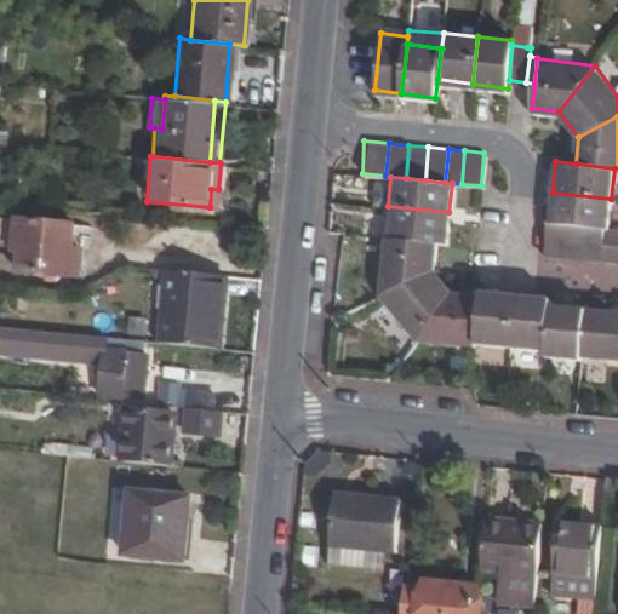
[(553,193),(550,224),(566,227),(587,229),(605,230),(608,231),(611,199),(553,193)]
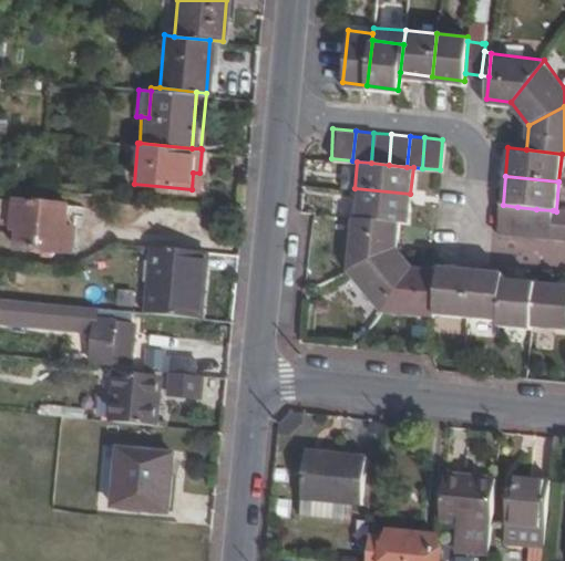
[(410,194),(355,188),(351,215),(398,220),(408,220),(410,194)]
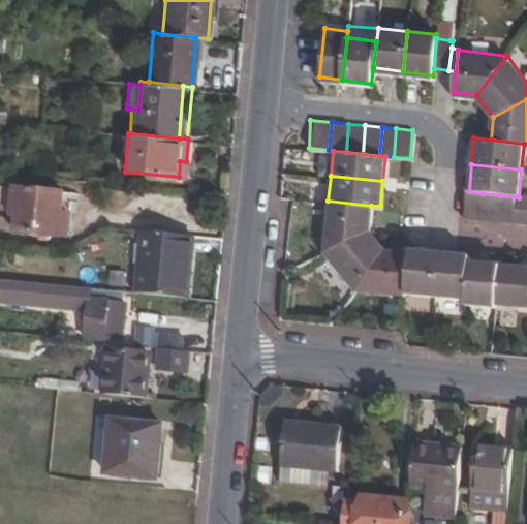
[(48,230),(64,233),(66,209),(58,209),(59,187),(16,184),(10,226),(34,229),(34,236),(47,237),(48,230)]
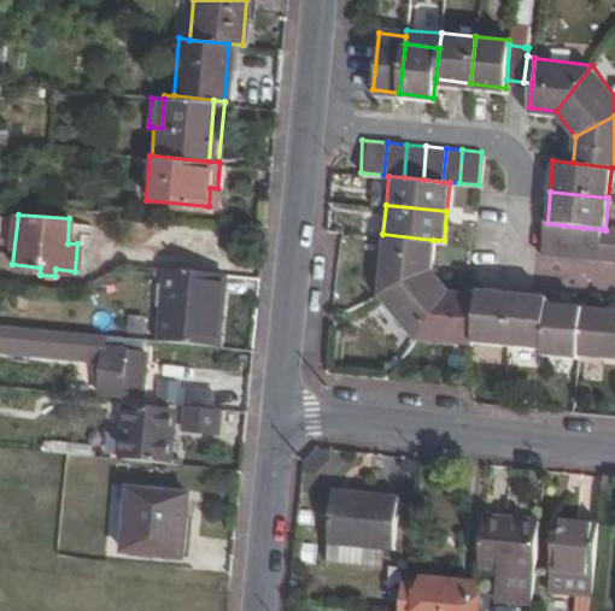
[(376,291),(431,268),(433,240),(382,234),(380,234),(374,292),(376,291)]
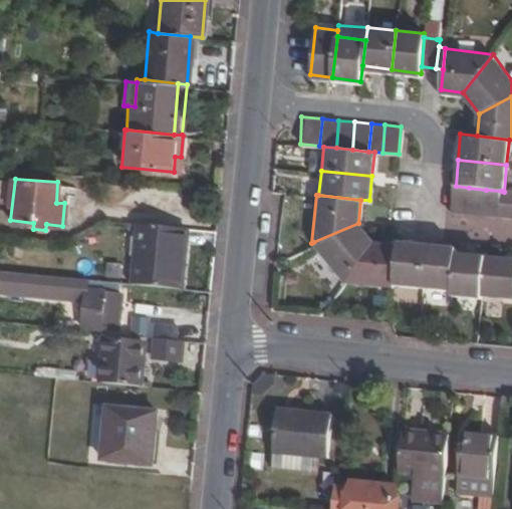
[(132,281),(180,286),(184,254),(178,253),(179,226),(138,222),(132,281)]
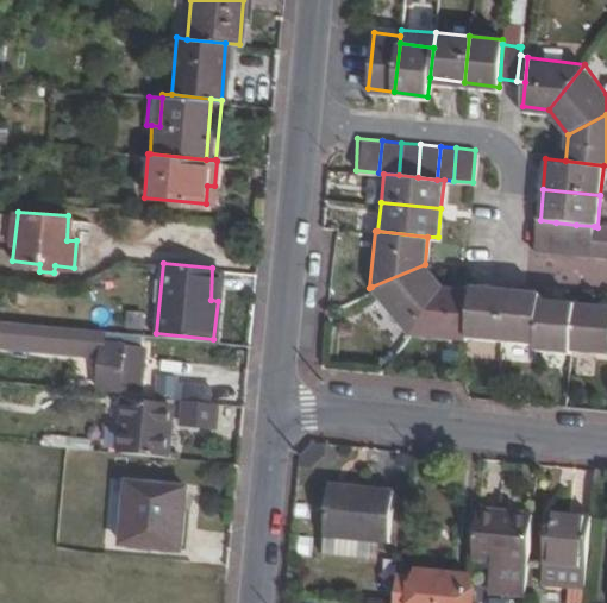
[(406,331),(439,283),(425,264),(371,287),(405,333),(406,331)]
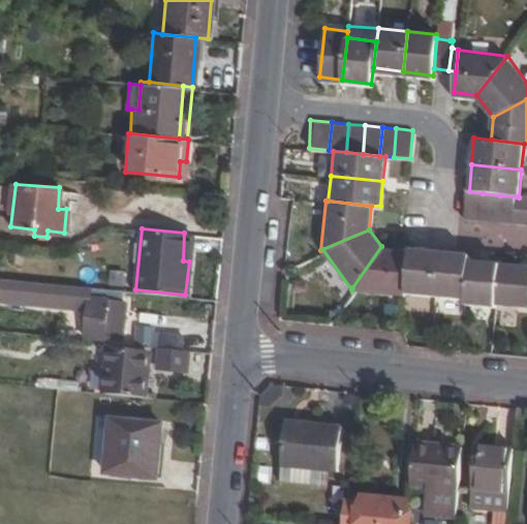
[(189,262),(191,233),(184,233),(183,260),(189,262)]
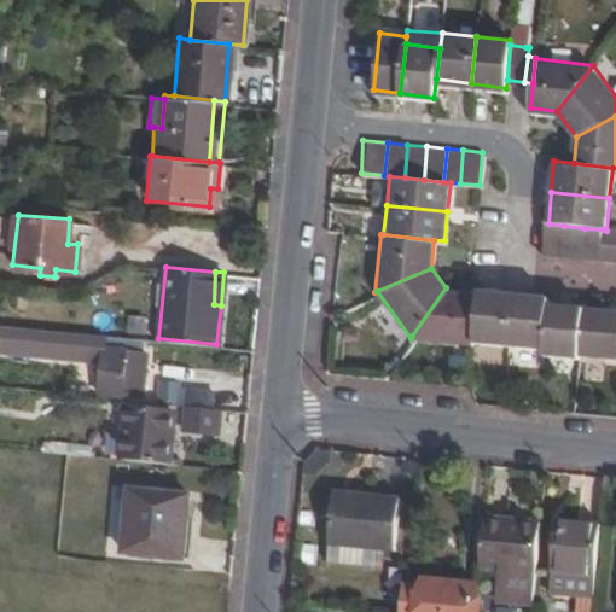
[(470,341),(476,291),(446,287),(412,336),(470,344),(470,341)]
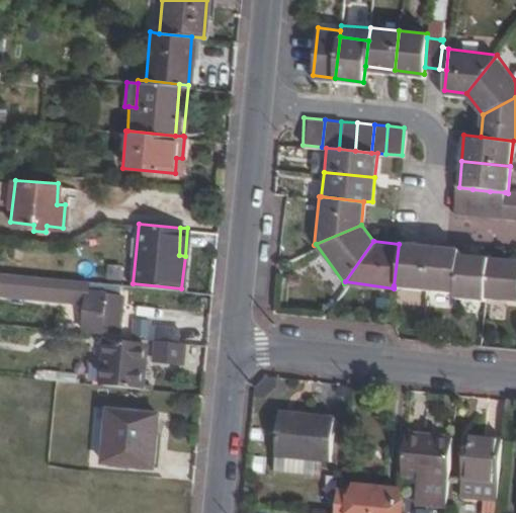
[(394,285),(424,288),(428,246),(399,244),(394,285)]
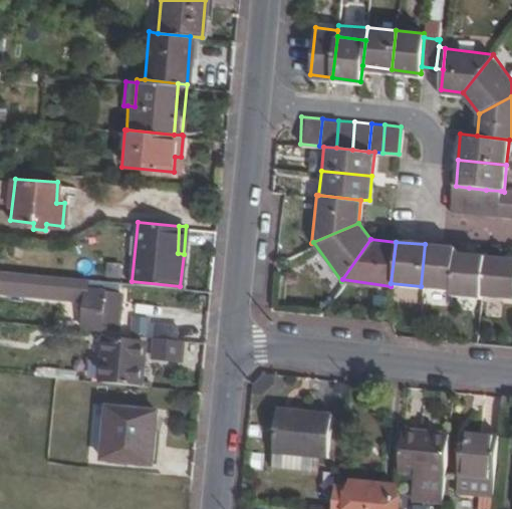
[(425,244),(421,286),(452,290),(455,253),(455,247),(425,244)]
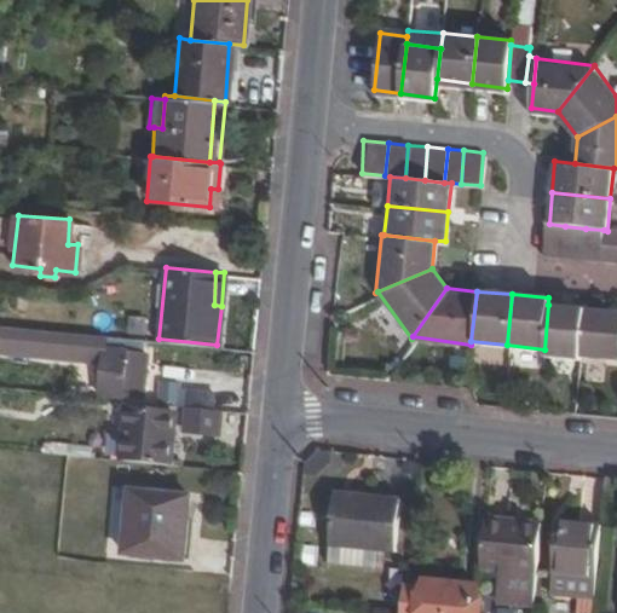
[(543,352),(580,357),(580,354),(583,307),(548,305),(545,350),(543,352)]
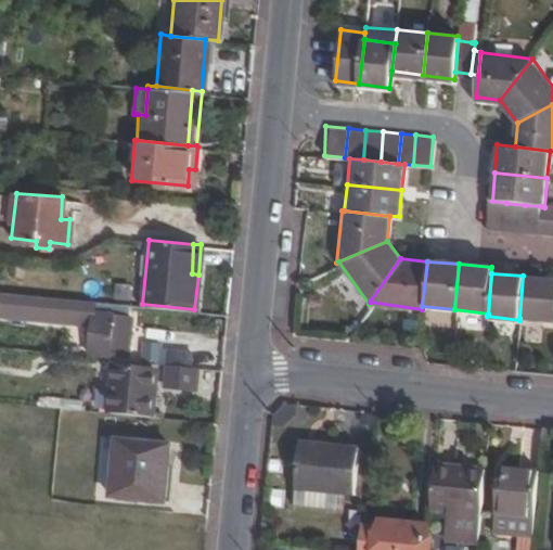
[(552,321),(552,279),(523,276),(519,318),(552,321)]
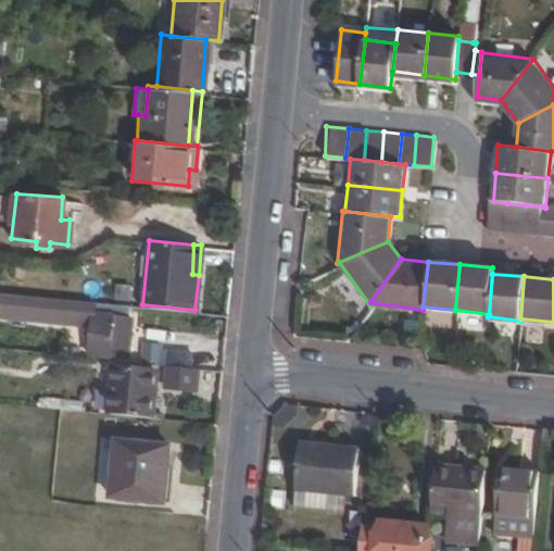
[(59,297),(0,289),(0,312),(58,318),(59,297)]
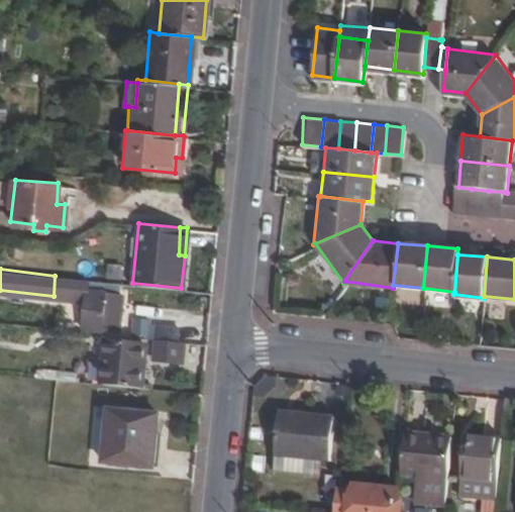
[(84,288),(80,328),(100,330),(100,328),(117,329),(120,292),(84,288)]
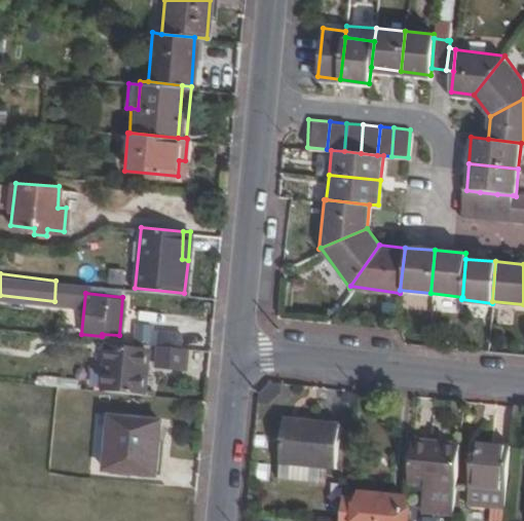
[(194,365),(195,346),(161,342),(160,360),(194,365)]
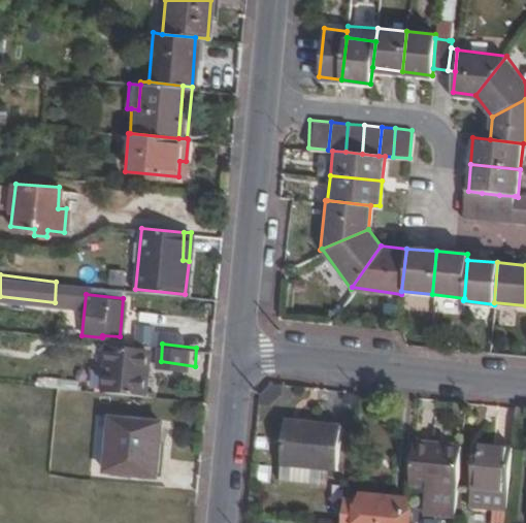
[(102,389),(141,393),(145,350),(106,347),(102,389)]
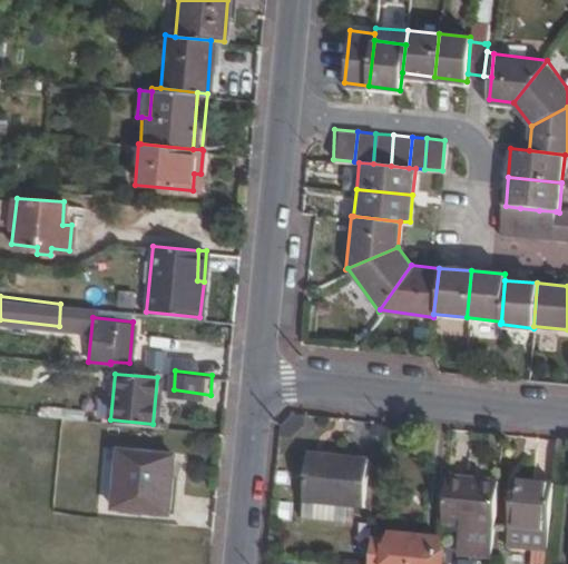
[(344,502),(359,503),(363,454),(302,447),(297,496),(344,502)]
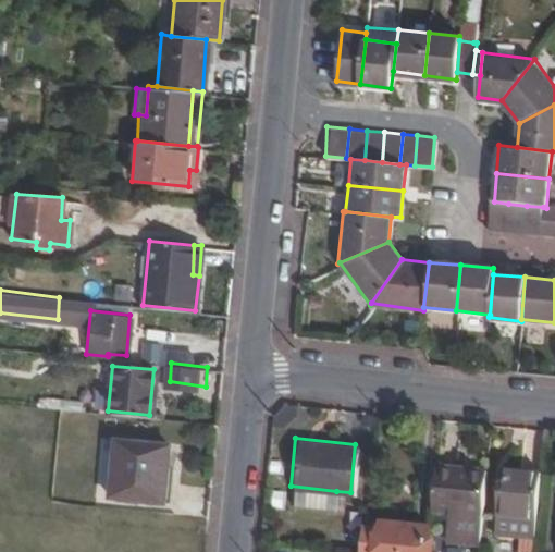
[(164,500),(168,445),(115,440),(111,494),(164,500)]
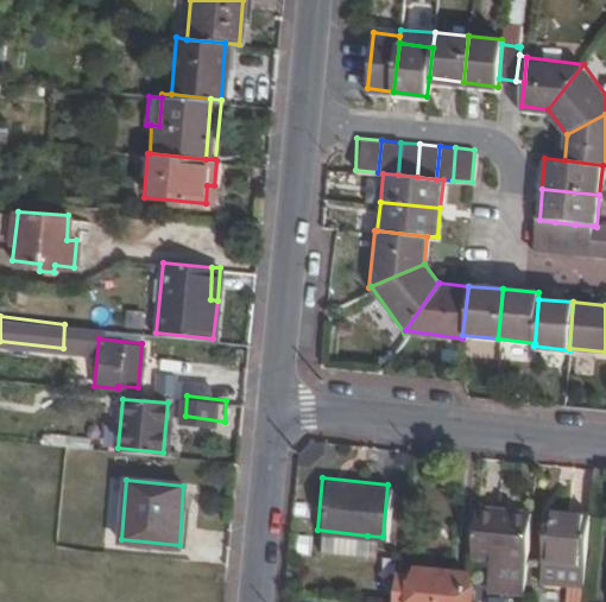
[(587,509),(544,504),(538,580),(580,582),(587,509)]
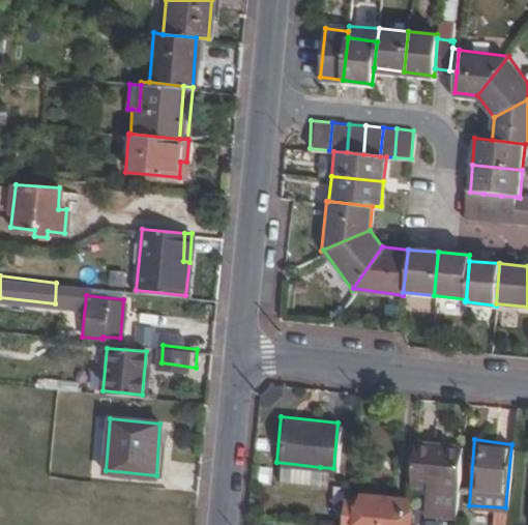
[(460,445),(412,440),(408,484),(426,486),(456,489),(460,445)]
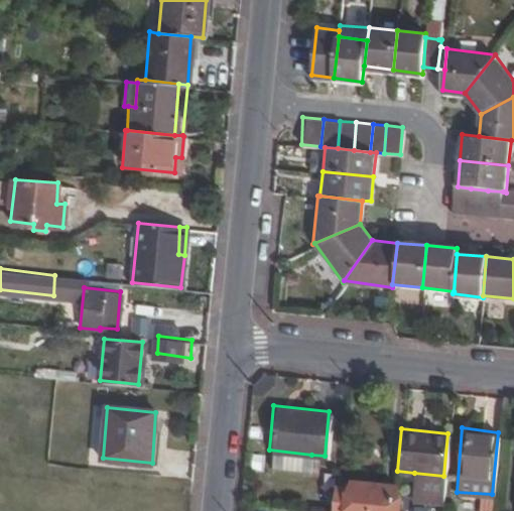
[(311,455),(269,450),(267,465),(310,469),(311,455)]
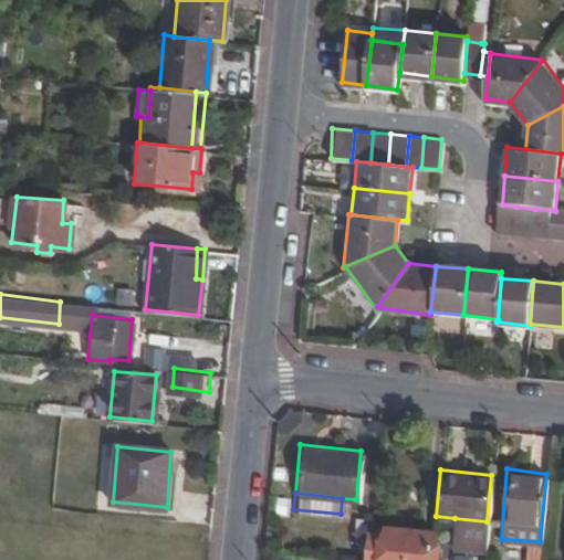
[(484,543),(487,521),(455,518),(452,540),(484,543)]
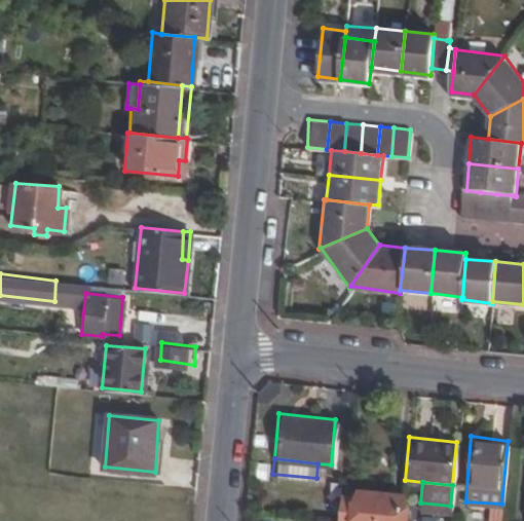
[(343,520),(401,520),(404,496),(346,489),(343,520)]
